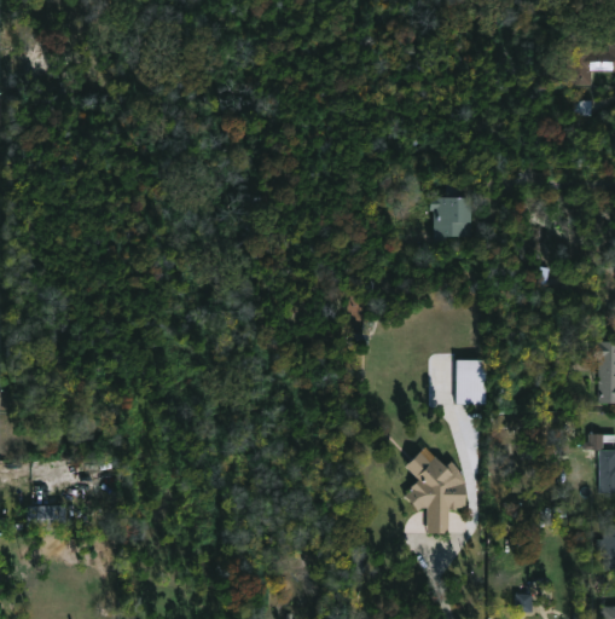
[(614,71),(592,71),(592,86),(569,85),(570,42),(593,44),(593,51),(609,51),(609,41),(614,41),(614,71)]
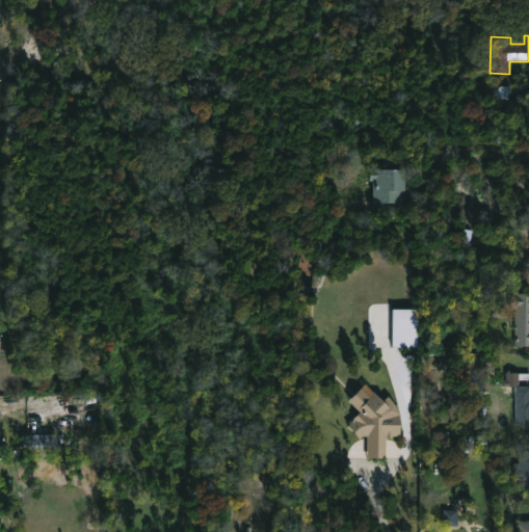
[(411,169),(411,204),(375,203),(376,181),(374,181),(374,168),(411,169)]
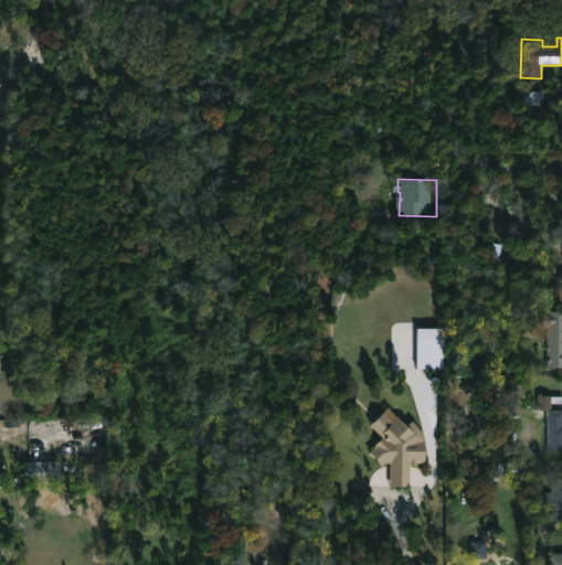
[(561,368),(548,368),(548,351),(552,351),(552,324),(548,324),(548,311),(561,311),(561,368)]
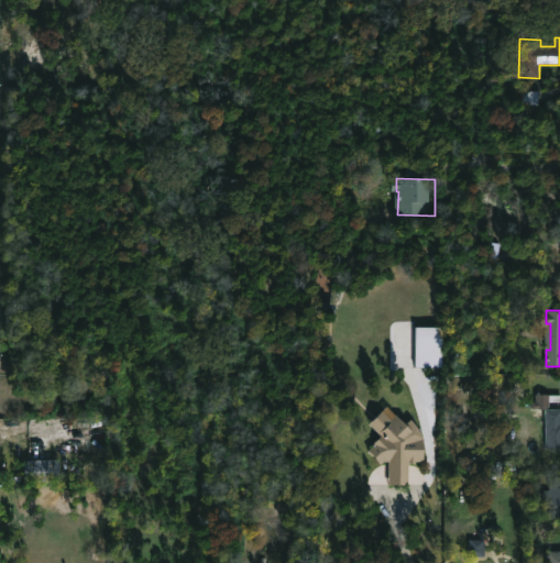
[(439,328),(412,328),(412,367),(438,367),(439,328)]
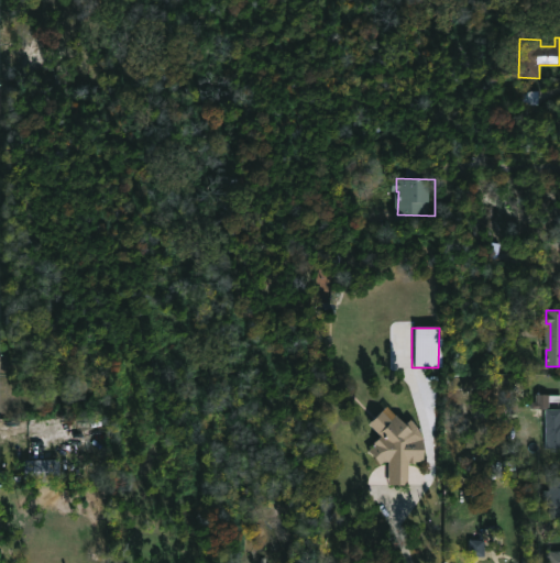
[(559,395),(559,403),(550,403),(550,409),(559,409),(559,444),(545,444),(546,409),(536,409),(536,395),(559,395)]
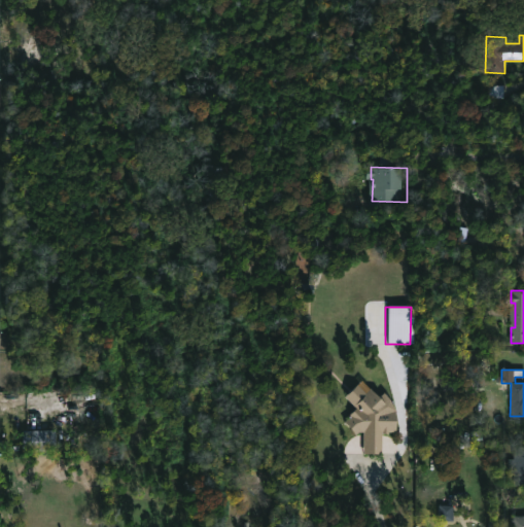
[(388,432),(388,433),(381,433),(381,454),(363,454),(364,432),(359,432),(357,434),(345,421),(356,409),(354,407),(372,390),(386,403),(385,410),(391,410),(391,419),(397,420),(395,431),(388,432)]
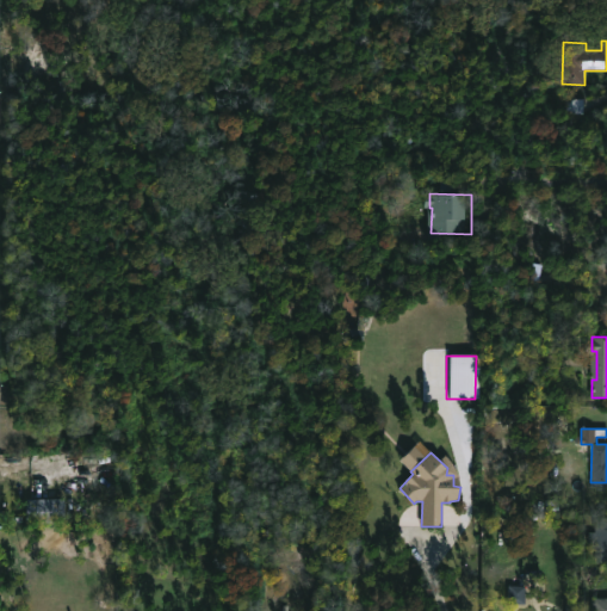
[(63,500),(62,523),(29,522),(29,525),(24,524),(25,498),(63,500)]
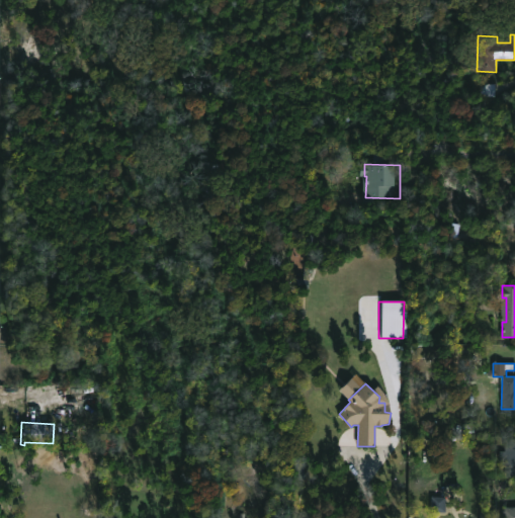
[(514,477),(503,477),(505,438),(514,438),(514,477)]
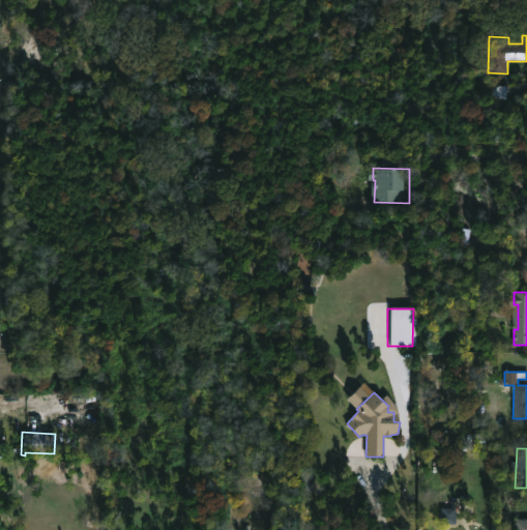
[(454,508),(438,508),(438,525),(452,525),(454,508)]
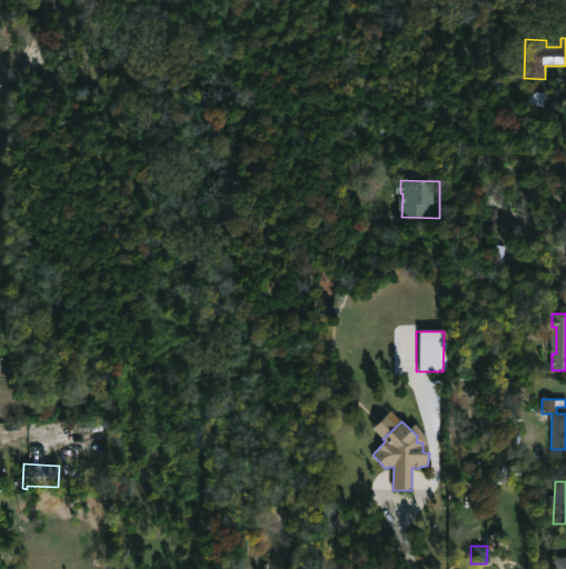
[(565,568),(552,568),(553,558),(565,558),(565,568)]
